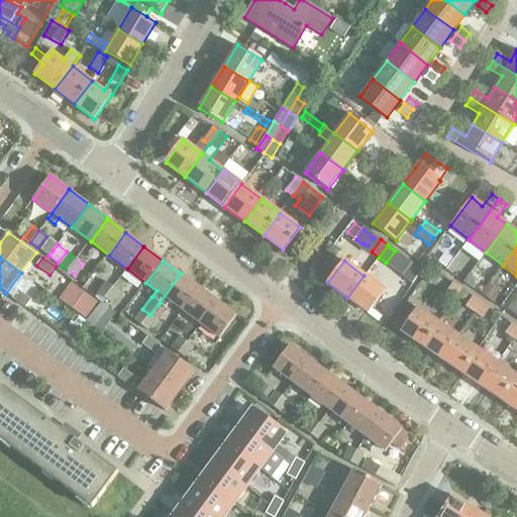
[(182,311),(199,288),(181,274),(160,303),(167,309),(172,303),(182,311)]
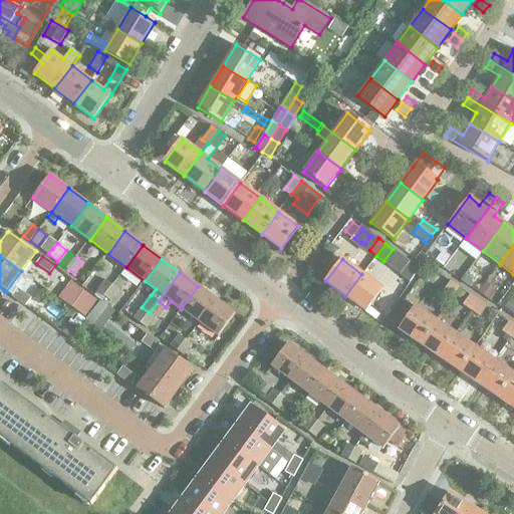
[(361,274),(345,296),(365,311),(381,289),(361,274)]
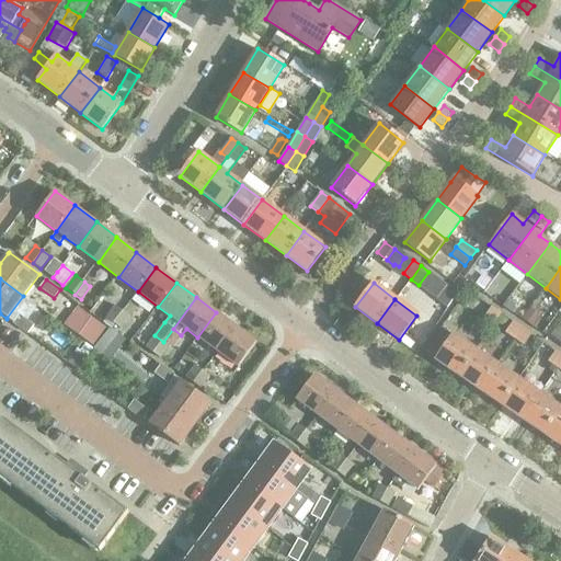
[(507,299),(503,306),(513,312),(517,307),(507,299)]
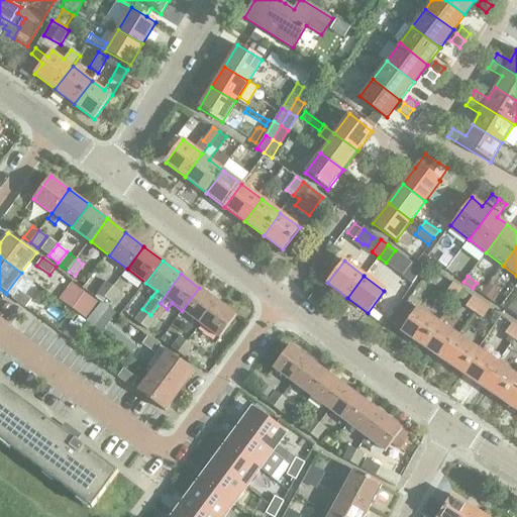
[(98,293),(104,298),(105,299),(114,287),(106,282),(98,293)]
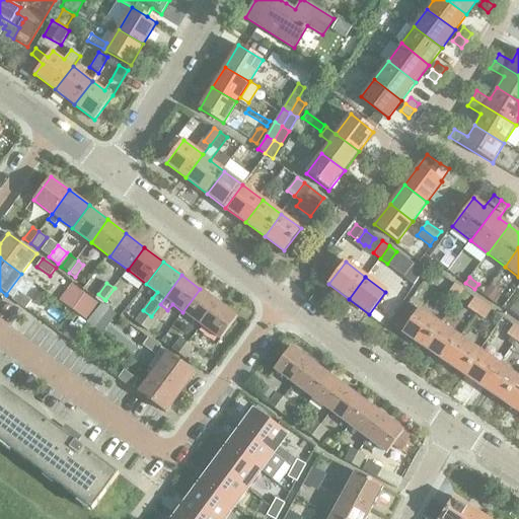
[(59,300),(85,319),(98,303),(71,284),(59,300)]
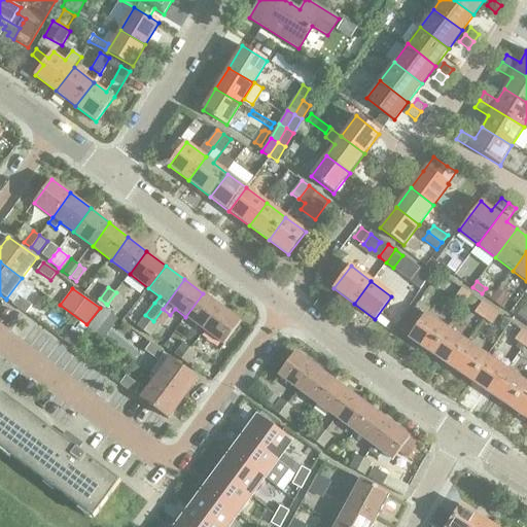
[(463,305),(470,294),(461,288),(454,299),(463,305)]
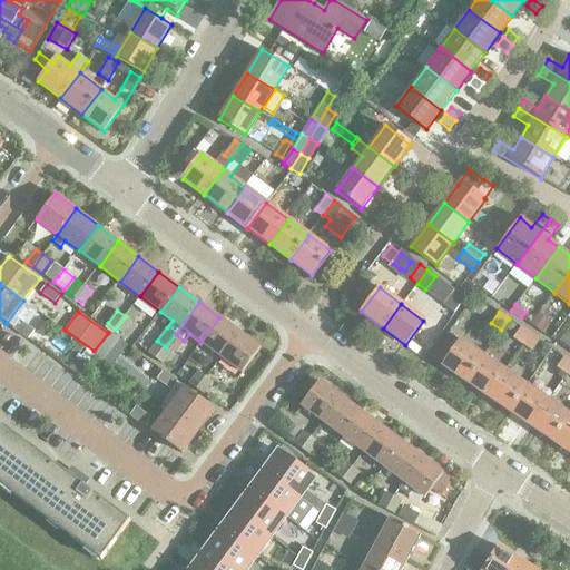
[(131,321),(126,316),(116,330),(123,334),(131,321)]
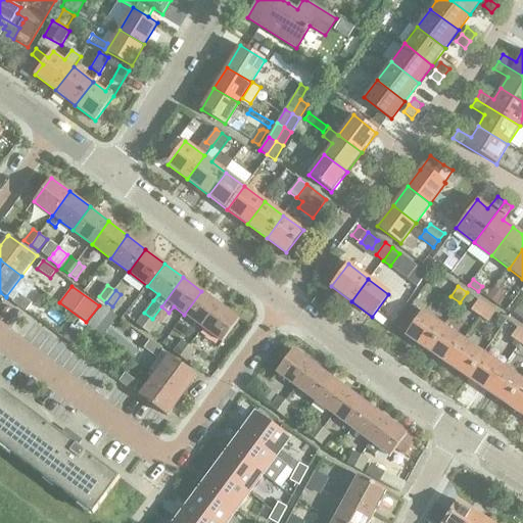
[(201,291),(184,315),(202,328),(220,304),(201,291)]
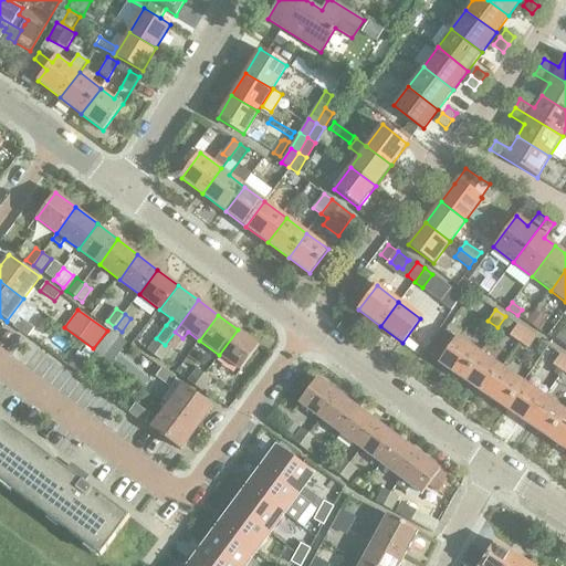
[(13,325),(28,336),(34,328),(20,317),(13,325)]
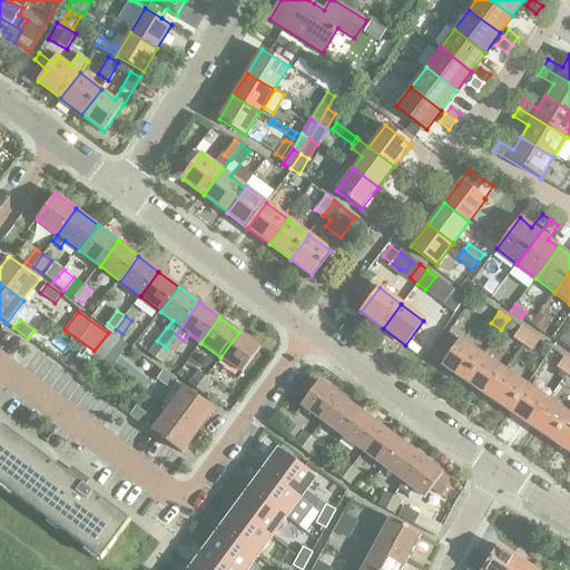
[(529,333),(521,327),(513,337),(522,344),(529,333)]
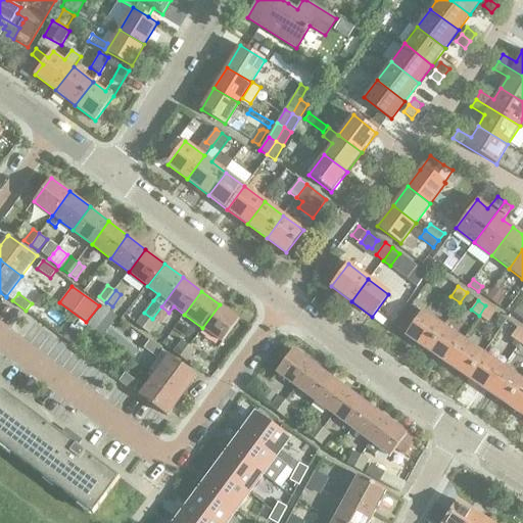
[(94,332),(110,312),(103,304),(86,325),(94,332)]
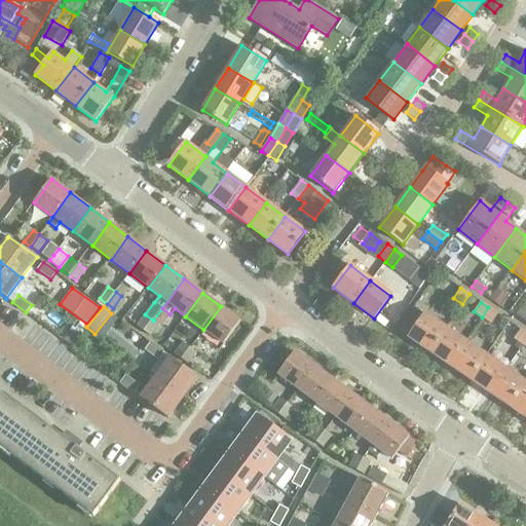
[(240,322),(221,306),(203,330),(223,344),(240,322)]
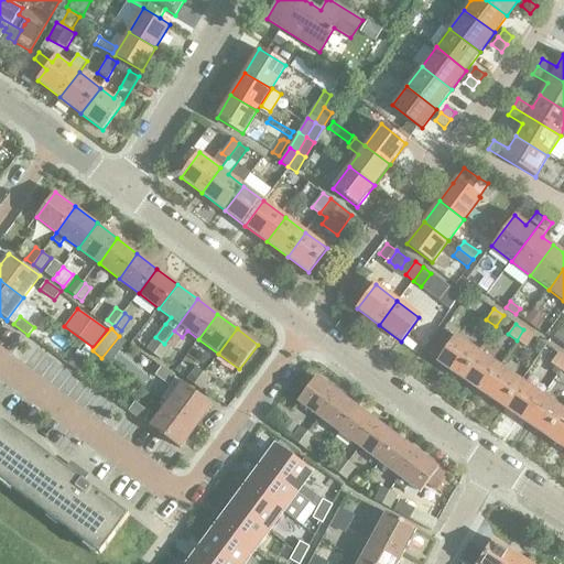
[(533,336),(523,329),(517,340),(527,347),(533,336)]
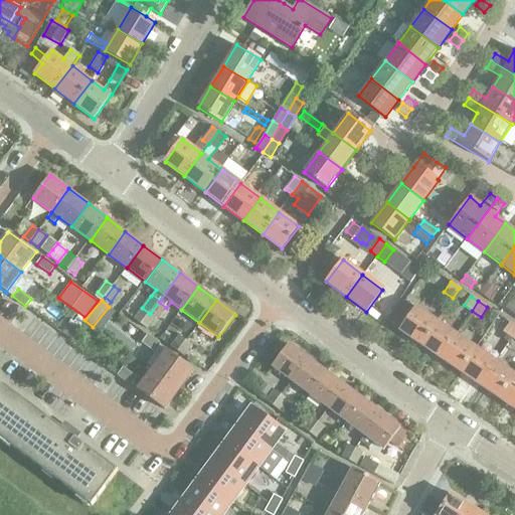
[(399,331),(419,345),(437,321),(416,307),(399,331)]
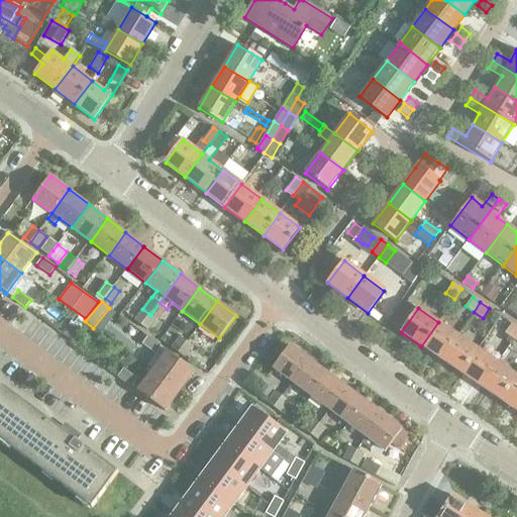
[(142,326),(150,315),(142,309),(134,320),(142,326)]
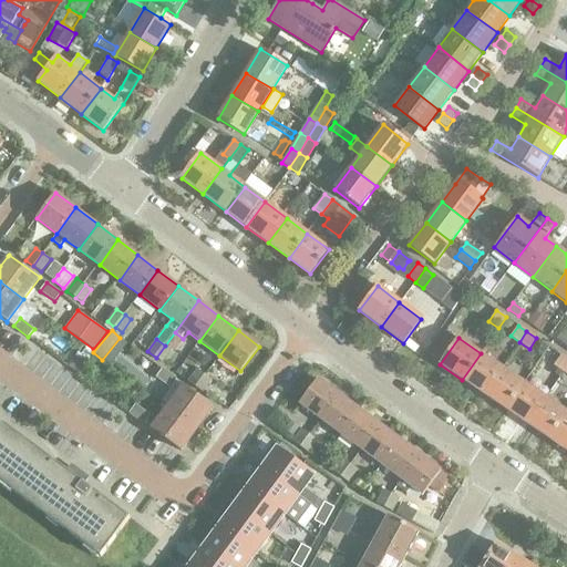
[(78,341),(61,362),(75,373),(92,352),(78,341)]
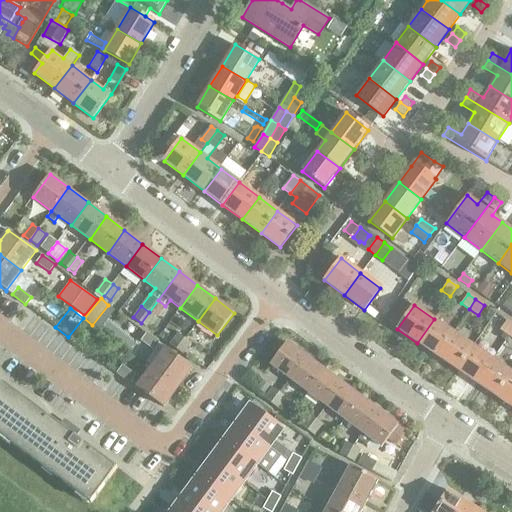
[(156,317),(149,312),(141,323),(148,328),(156,317)]
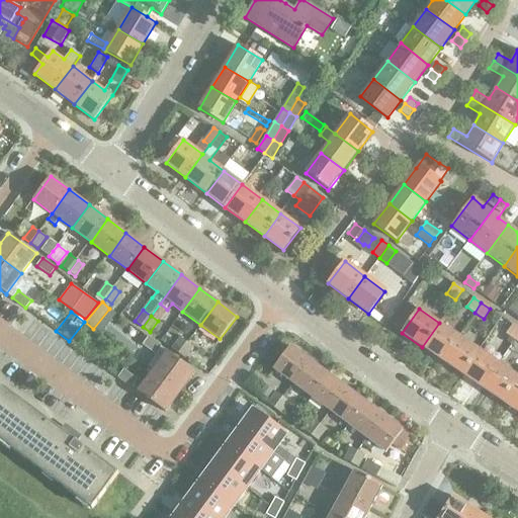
[(439,323),(422,347),(441,360),(458,336),(439,323)]
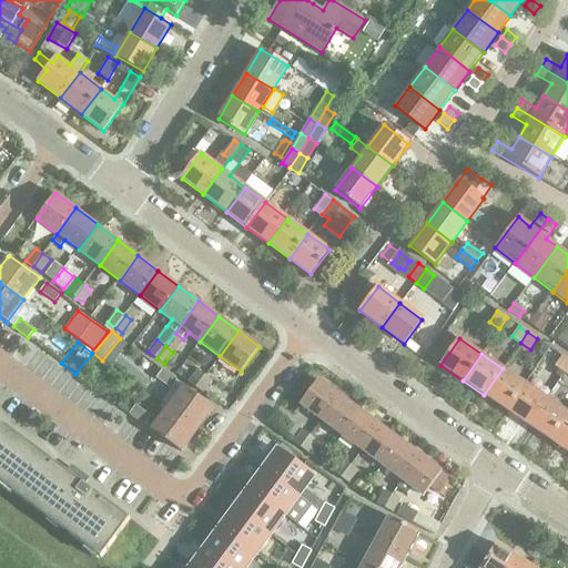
[(564,372),(567,366),(567,358),(563,355),(555,366),(564,372)]
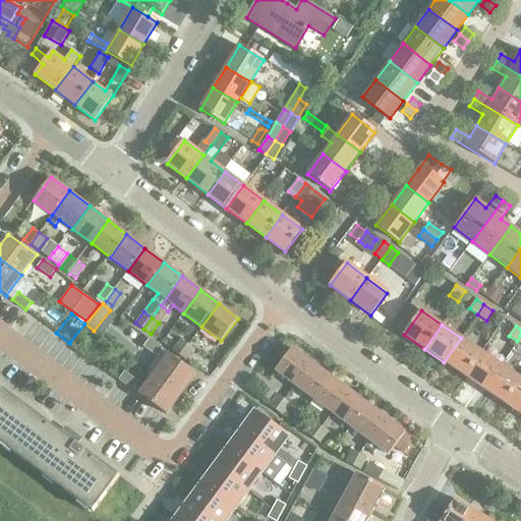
[(461,338),(444,362),(464,375),(481,351),(461,338)]
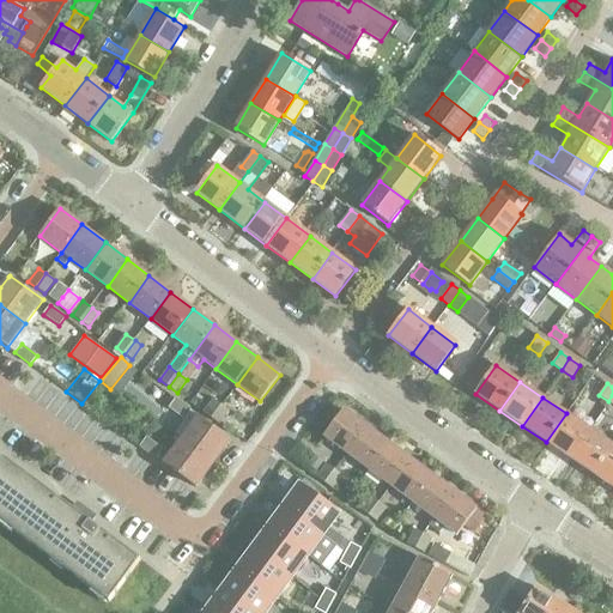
[(198,417),(175,399),(168,408),(190,425),(181,439),(213,463),(231,439),(198,416),(198,417)]
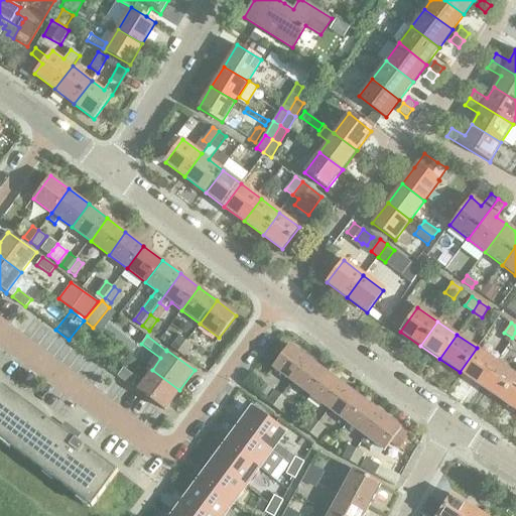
[(179,336),(171,347),(170,348),(178,353),(186,342),(179,336)]
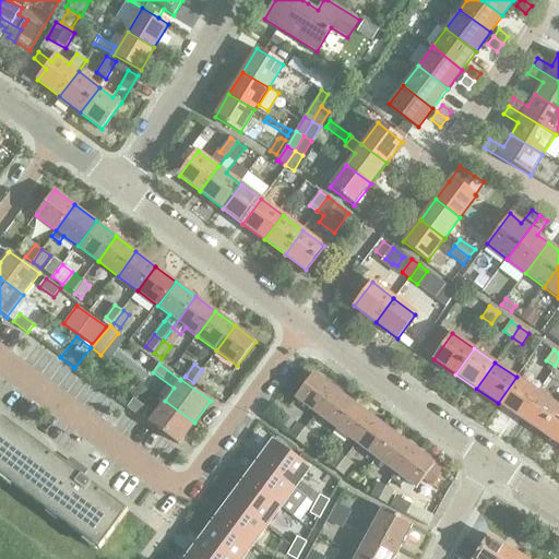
[(209,375),(202,370),(193,382),(199,387),(209,375)]
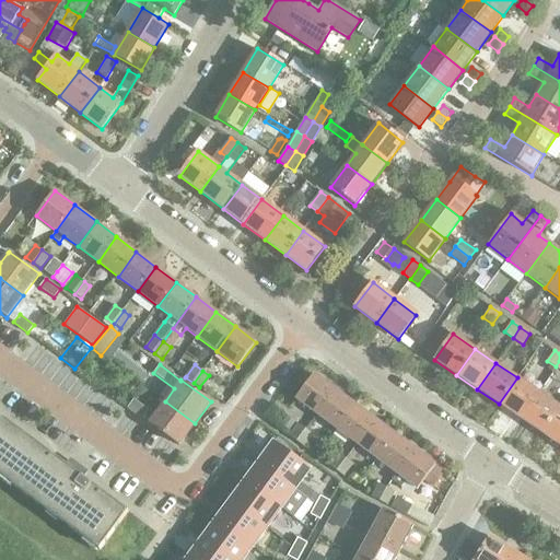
[(295,398),(316,413),(334,389),(313,374),(295,398)]
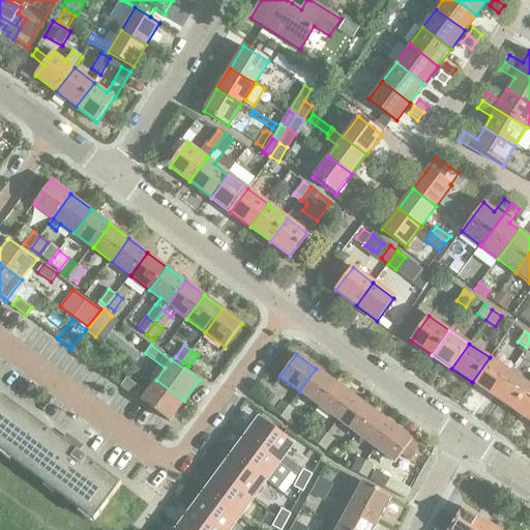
[(490,357),(472,382),(492,395),(508,371),(490,357)]
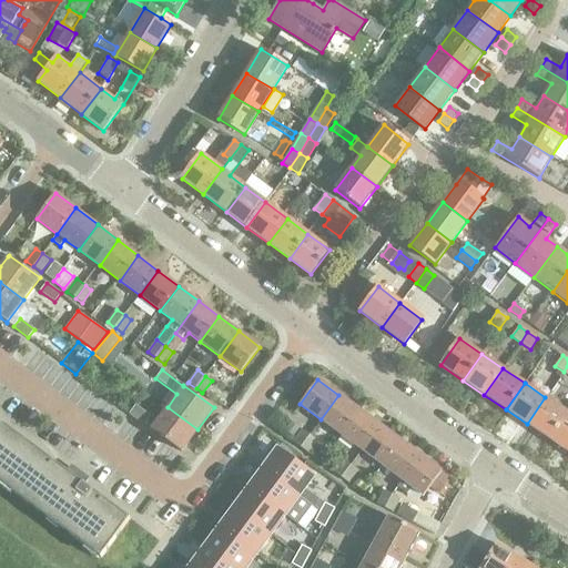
[(341,435),(359,411),(338,395),(321,419),(341,435)]
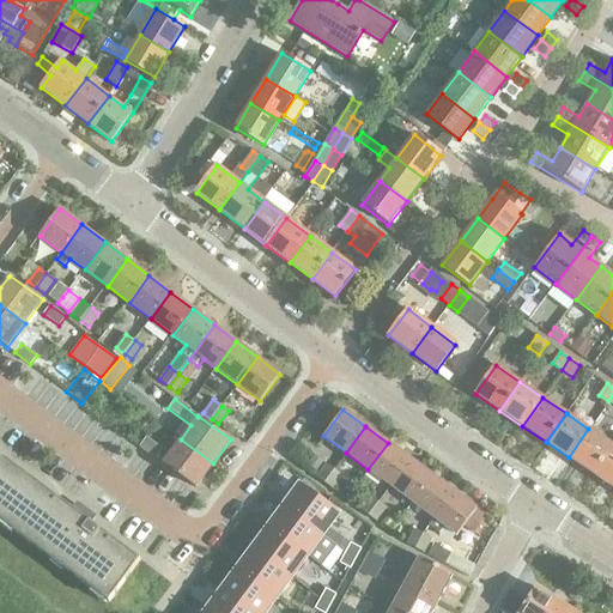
[(588,429),(569,457),(592,474),(612,445),(588,429)]
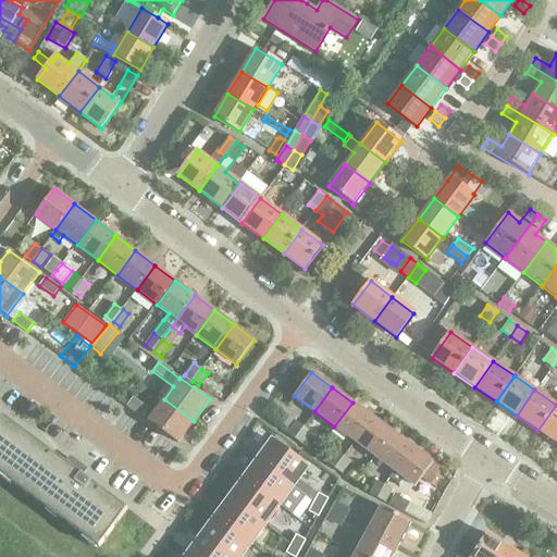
[(148,421),(177,443),(194,421),(164,399),(153,412),(133,397),(127,405),(148,421)]
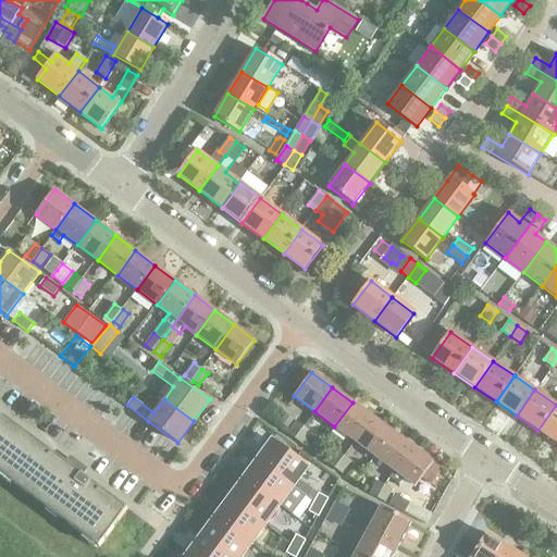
[(353,403),(334,426),(355,441),(372,418),(353,403)]
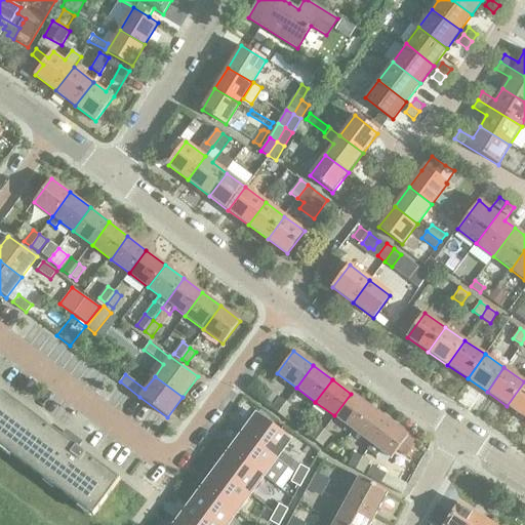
[(524,417),(524,381),(507,406),(524,417)]
